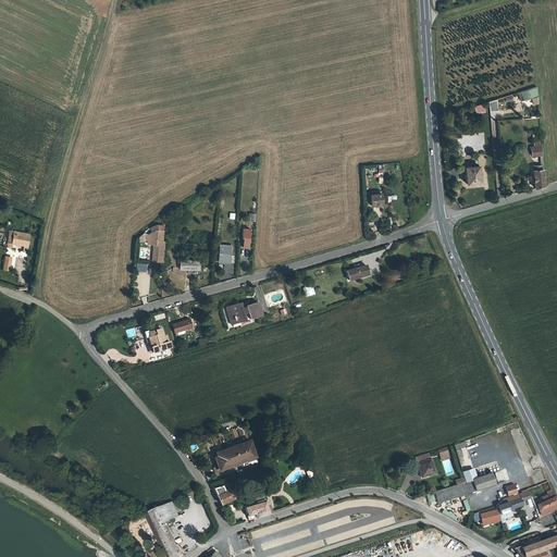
[(536,88),(521,94),(523,102),(537,98),(536,88)]
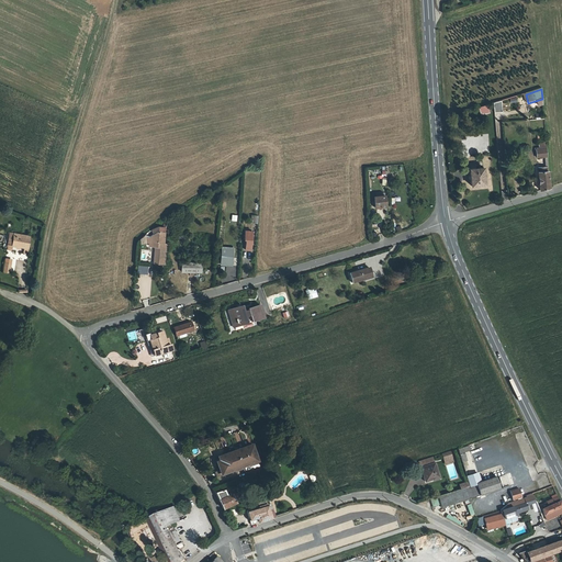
[(502,101),(493,102),(495,112),(503,111),(502,101)]
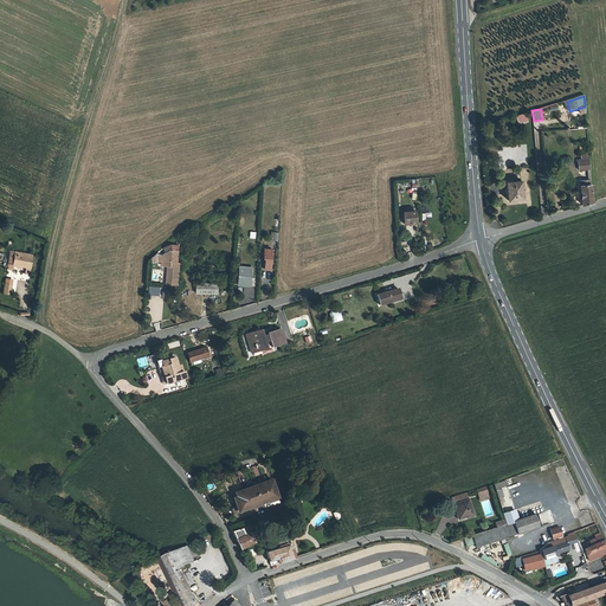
[(526,115),(516,118),(519,127),(527,124),(526,115)]
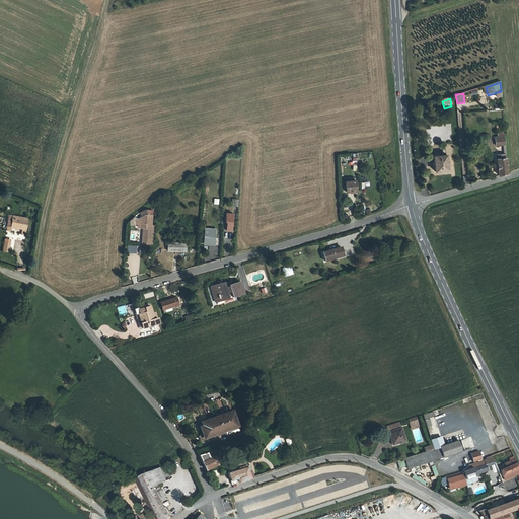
[(507,148),(503,148),(503,151),(502,151),(501,150),(497,150),(500,176),(508,174),(506,156),(507,156),(507,148)]
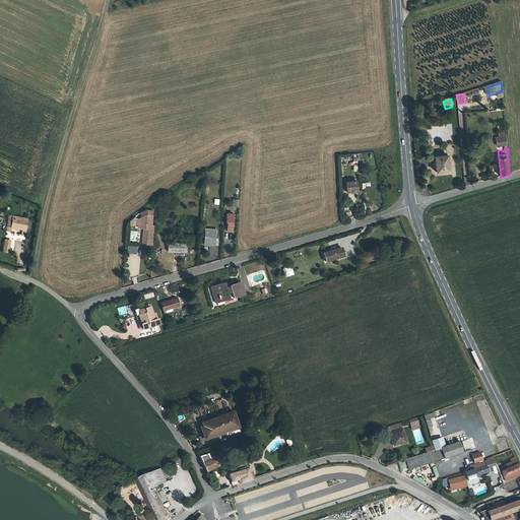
[(448,156),(435,158),(437,174),(450,173),(448,156)]
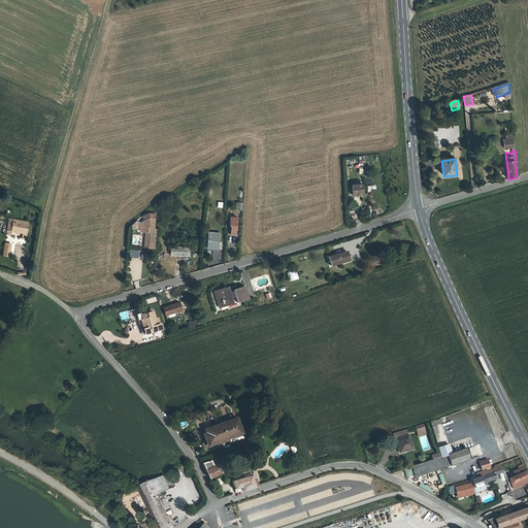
[(361,186),(351,186),(352,196),(362,195),(361,186)]
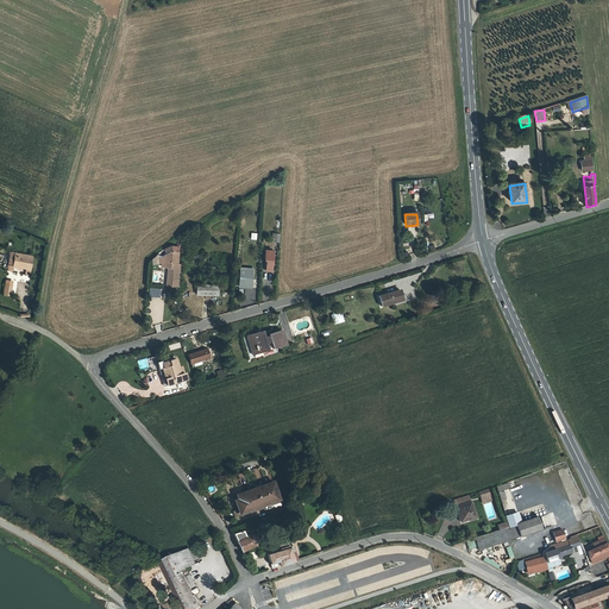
[(180,284),(183,237),(177,240),(176,244),(174,243),(167,248),(169,251),(162,256),(161,264),(167,265),(171,265),(171,283),(180,284)]
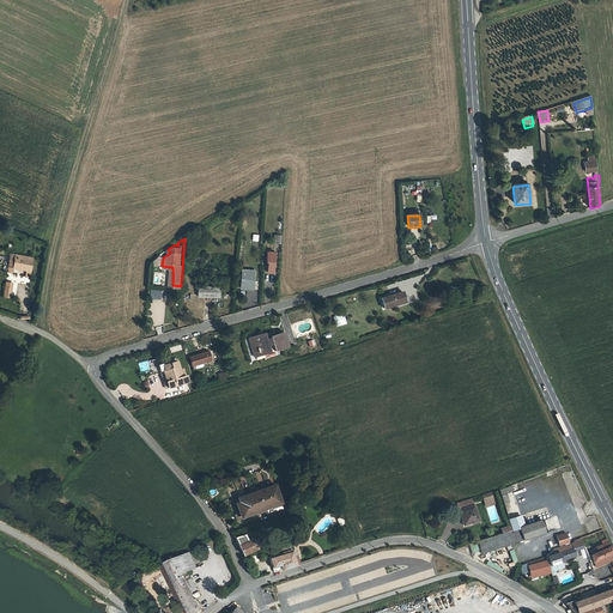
[(14,254),(12,266),(26,268),(29,256),(14,254)]
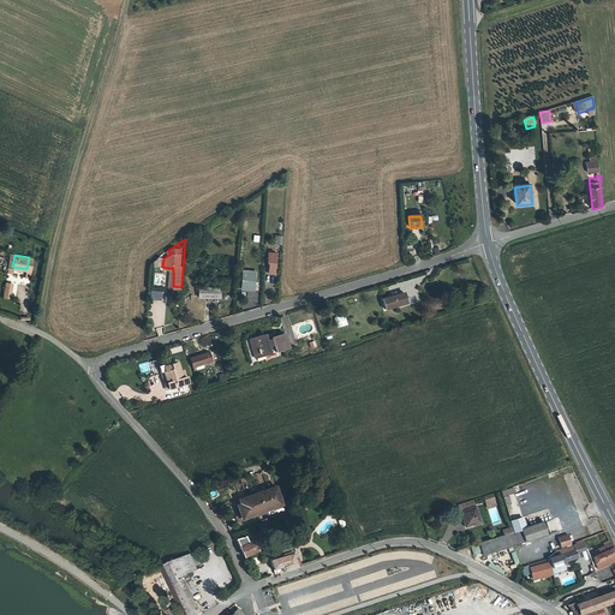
[(243,274),(243,286),(256,287),(256,275),(243,274)]
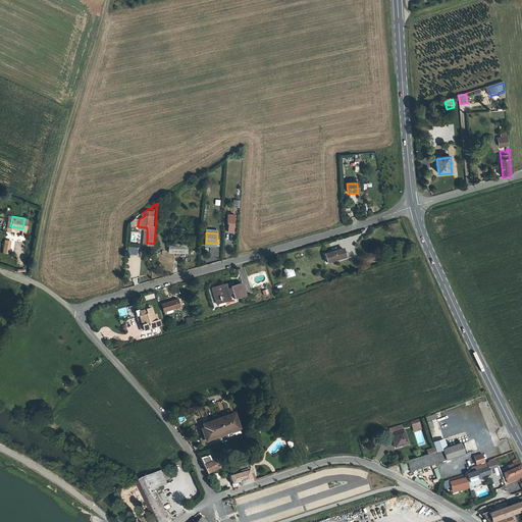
[(168,243),(168,252),(187,252),(187,244),(168,243)]
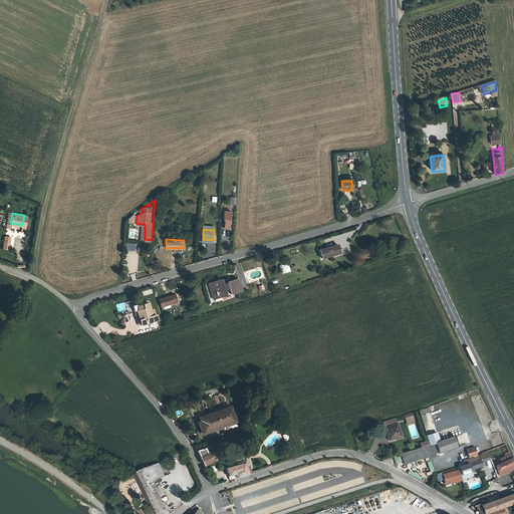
[(136,251),(137,244),(127,243),(126,250),(136,251)]
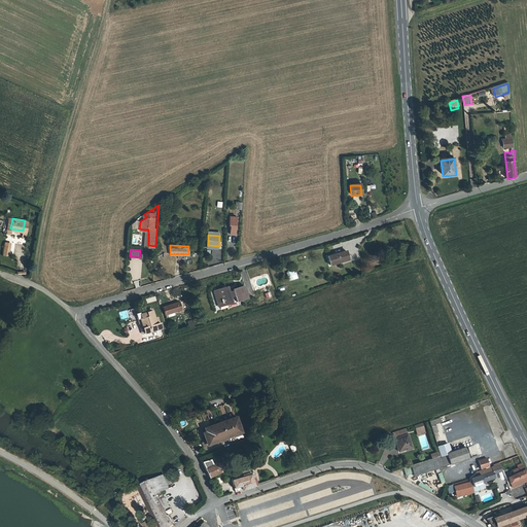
[(341,260),(348,258),(346,251),(328,256),(331,266),(341,262),(341,260)]
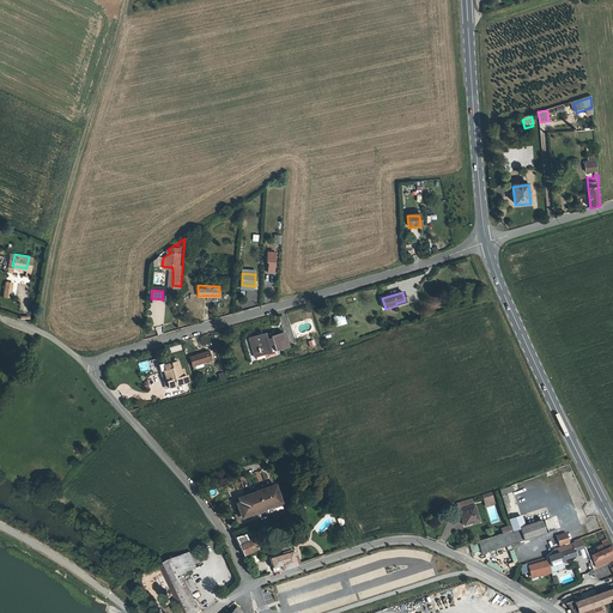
[(302,321),(303,331),(305,331),(305,334),(313,333),(310,320),(302,321)]
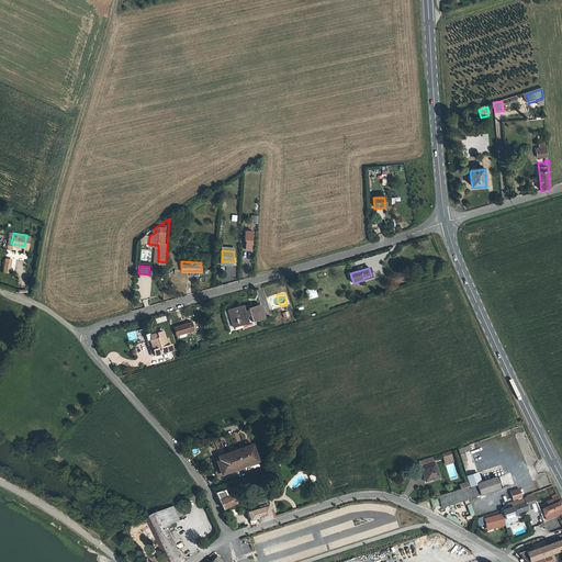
[(231,319),(232,325),(243,322),(243,325),(244,330),(253,327),(251,323),(263,318),(260,306),(244,312),(239,313),(237,307),(231,310),(233,318),(231,319)]
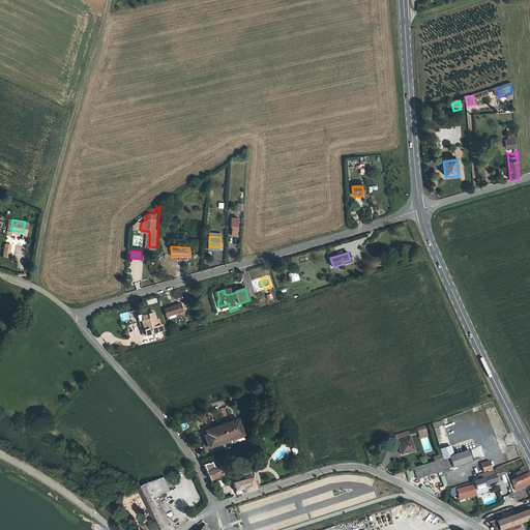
[(180,304),(165,311),(167,318),(183,313),(180,304)]
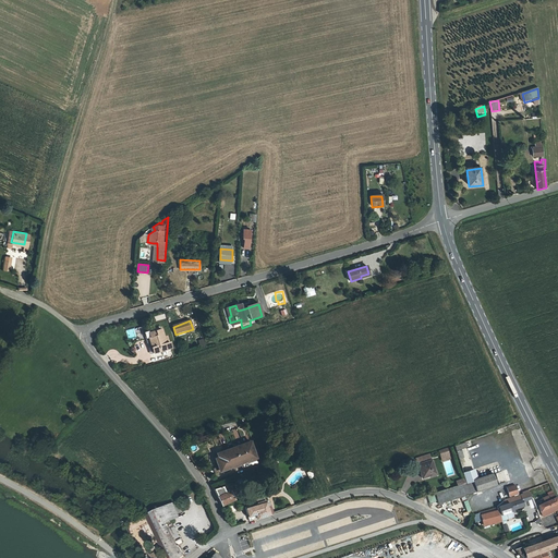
[(125,330),(129,340),(137,337),(134,328),(125,330)]
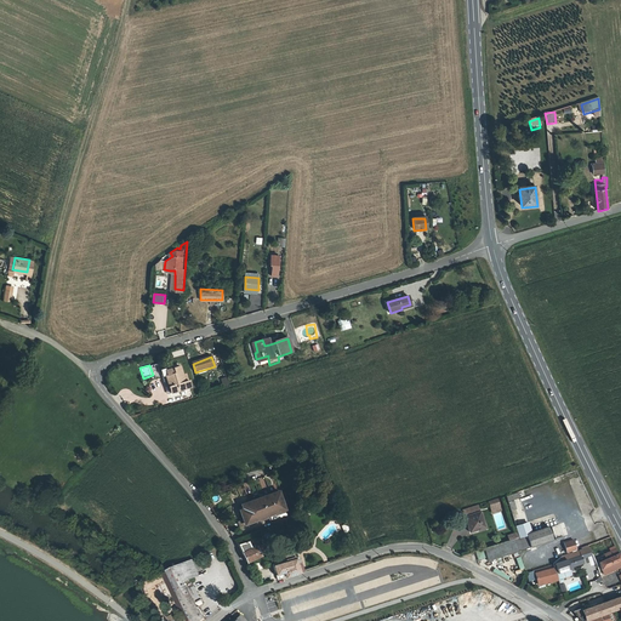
[(166,377),(171,394),(191,388),(188,382),(184,382),(180,368),(166,372),(167,376),(166,377)]
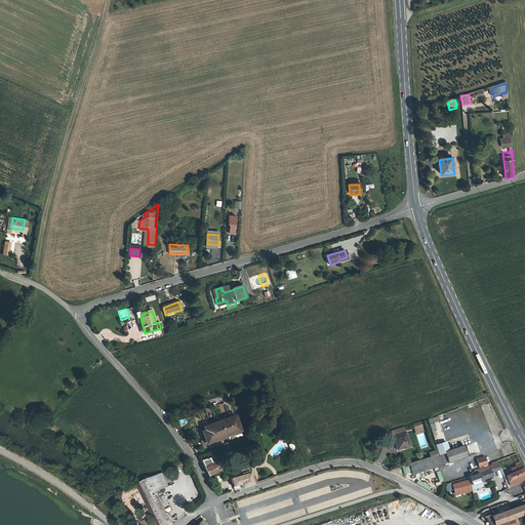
[(142,318),(140,315),(139,313),(136,314),(143,334),(145,333),(140,319),(142,318)]
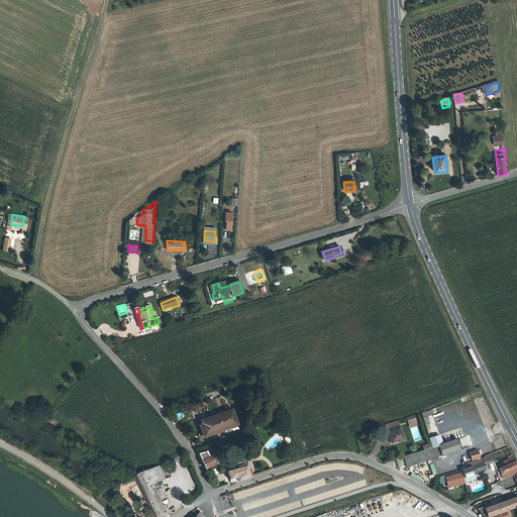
[(243,381),(225,387),(227,392),(244,386),(243,381)]
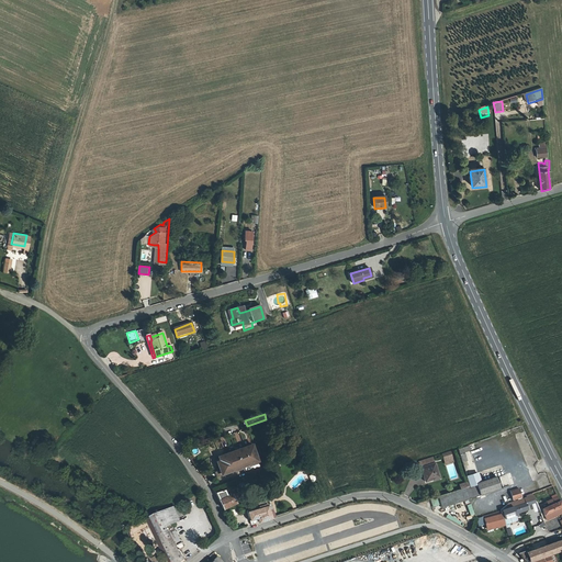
[(250,444),(216,458),(223,474),(257,460),(250,444)]
